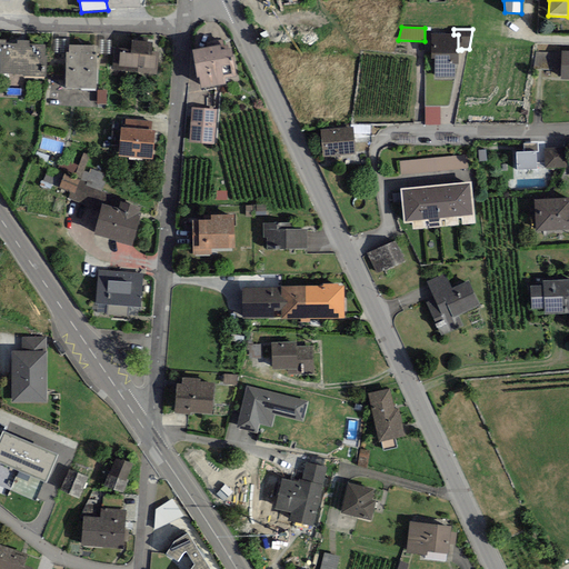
[(453,35),(431,35),(431,58),(435,58),(435,78),(455,78),(455,65),(458,65),(458,50),(458,35),(453,35)]
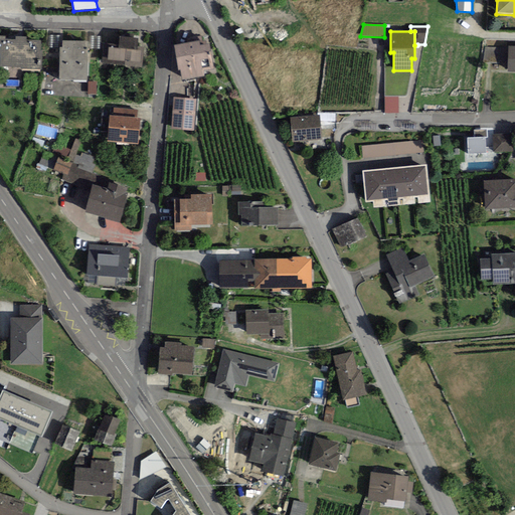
[(5,36),(0,35),(0,65),(20,66),(20,68),(42,69),(42,50),(40,50),(40,40),(26,39),(26,37),(16,36),(15,39),(5,39),(5,36)]
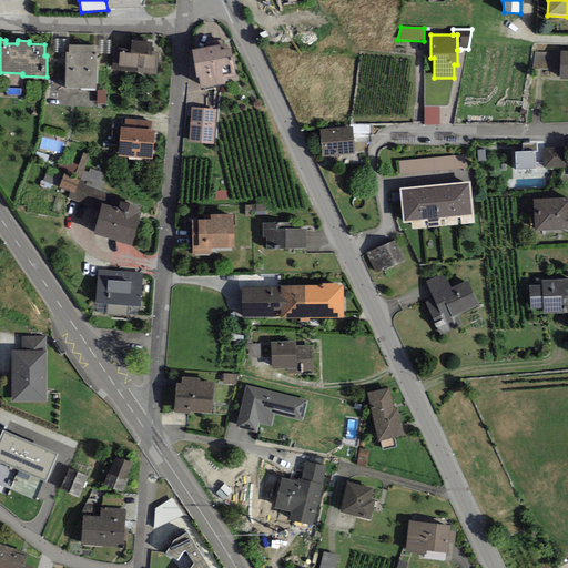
[(67,39),(53,39),(53,52),(66,52),(67,52),(67,39)]
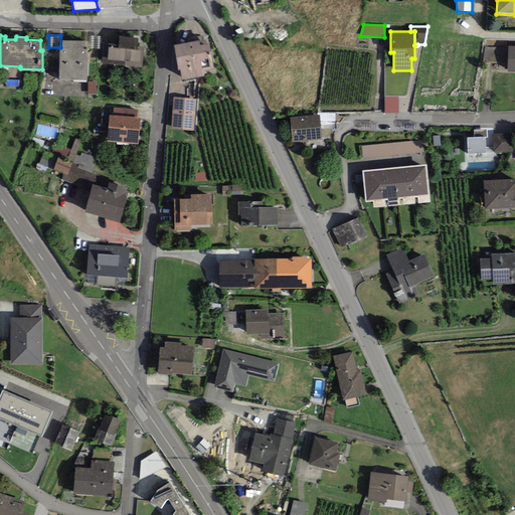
[(101,48),(101,36),(90,36),(89,48),(101,48)]
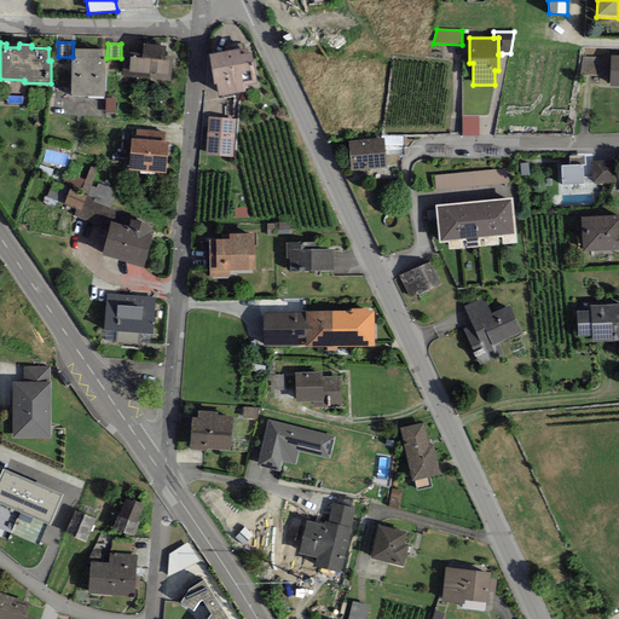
[(149,80),(171,81),(173,57),(166,57),(166,45),(144,44),(143,55),(123,53),(122,75),(150,77),(149,80)]
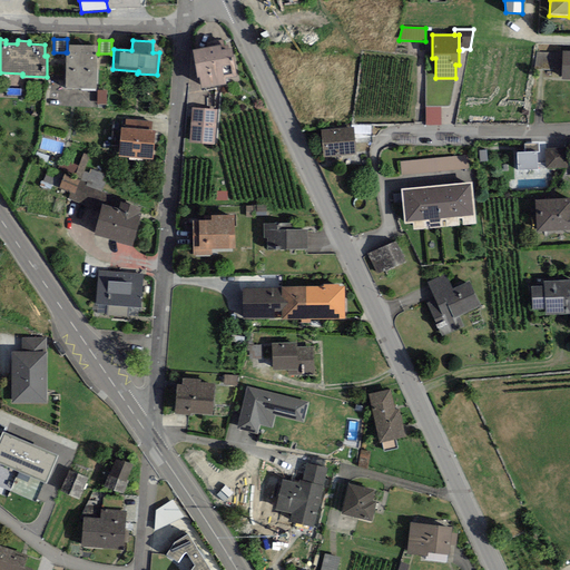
[(220,45),(193,50),(197,78),(199,78),(202,89),(226,85),(225,79),(237,77),(232,49),(222,50),(220,45)]
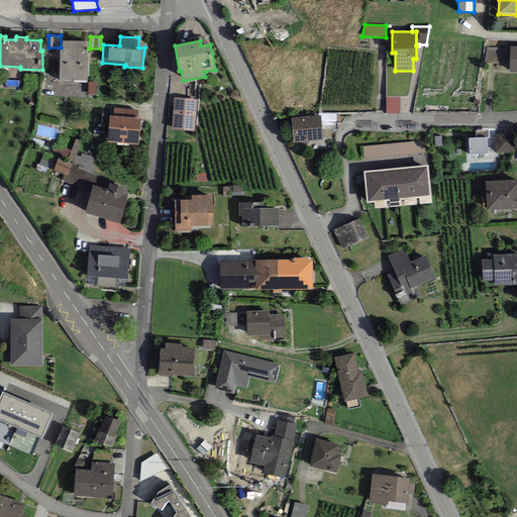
[(59,80),(87,81),(88,47),(86,47),(86,41),(63,41),(63,47),(61,47),(60,47),(59,80)]
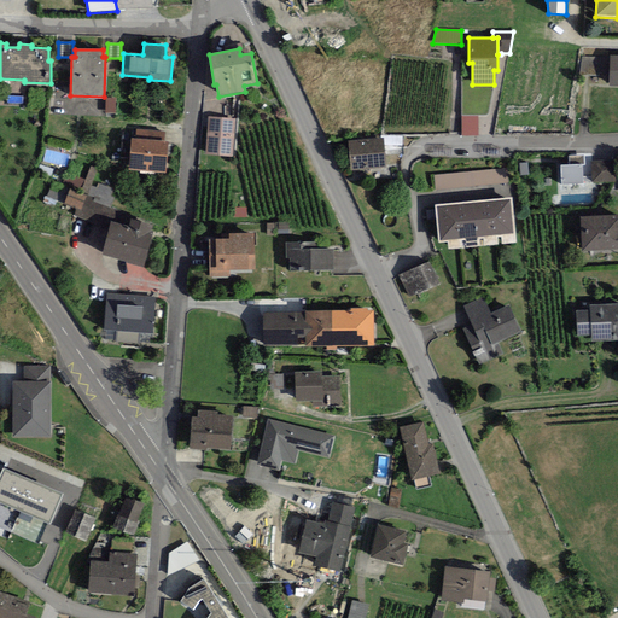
[(600,57),(582,57),(579,74),(599,75),(600,57)]
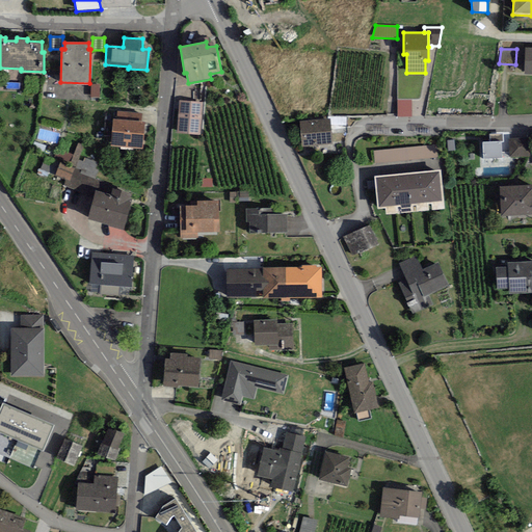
[(100,98),(100,84),(91,84),(90,98),(100,98)]
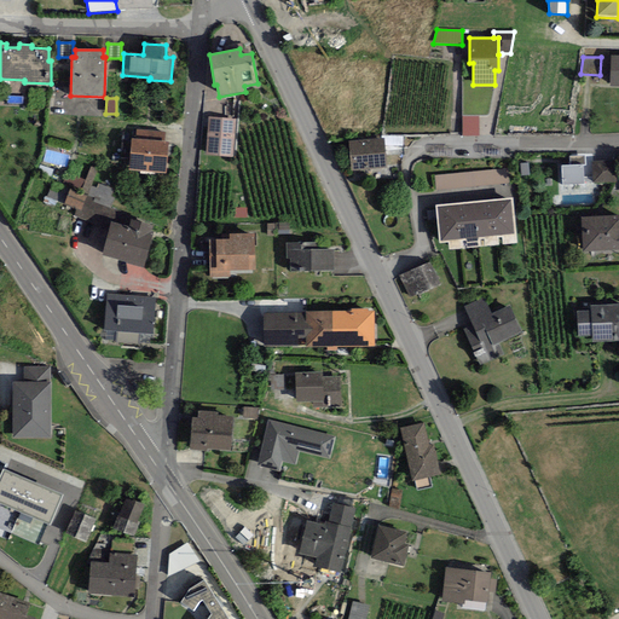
[(233,158),(236,119),(208,116),(206,156),(233,158)]
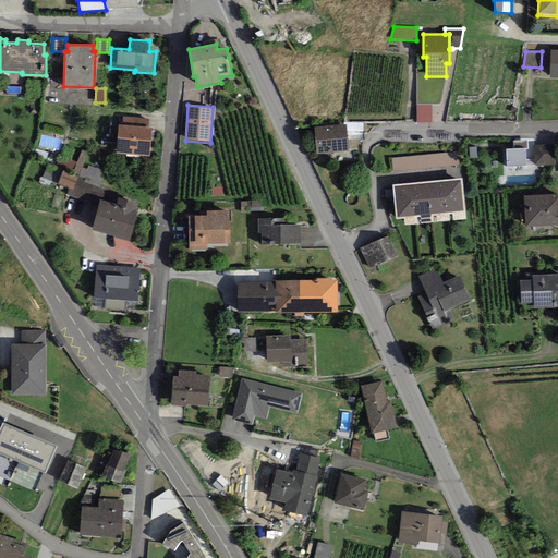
[(122,125),(148,128),(149,119),(123,117),(122,125)]
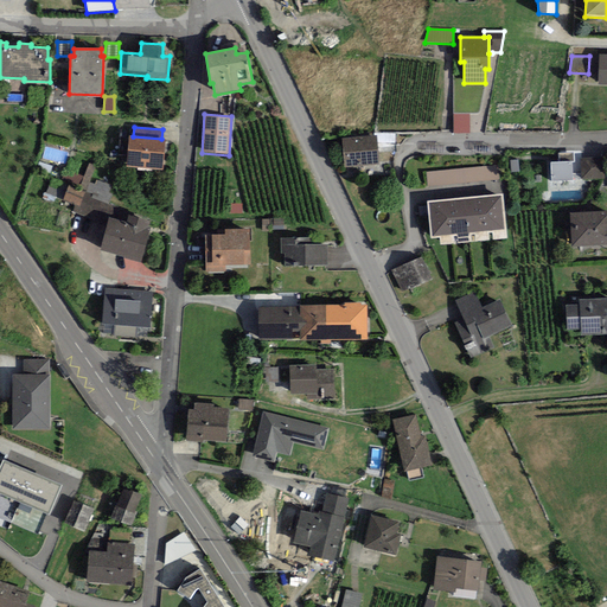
[(376,135),(342,139),(344,168),(379,166),(376,135)]
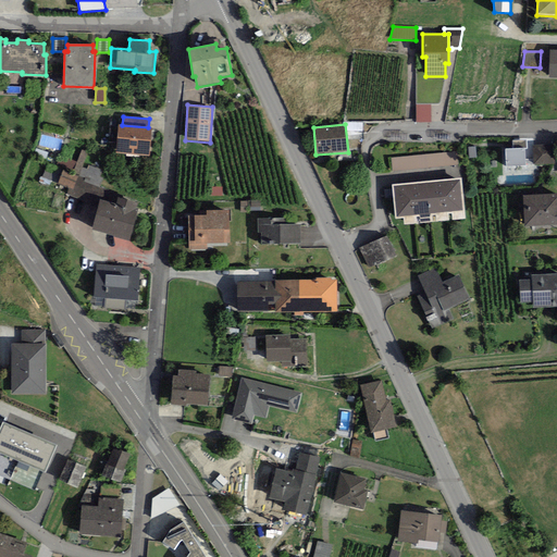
[(115,153),(149,157),(151,127),(148,127),(122,125),(119,125),(115,153)]
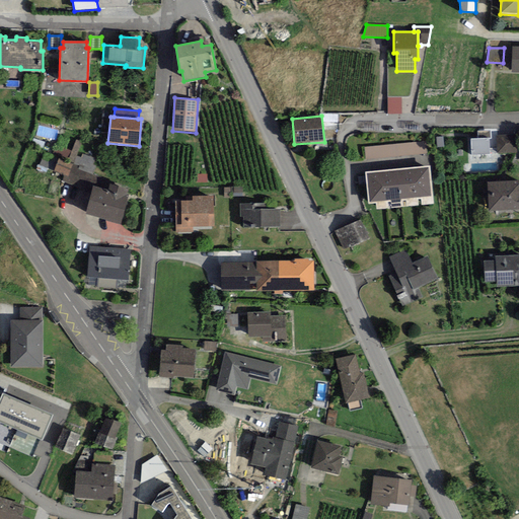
[(477,131),(477,139),(489,138),(491,138),(491,131),(477,131)]
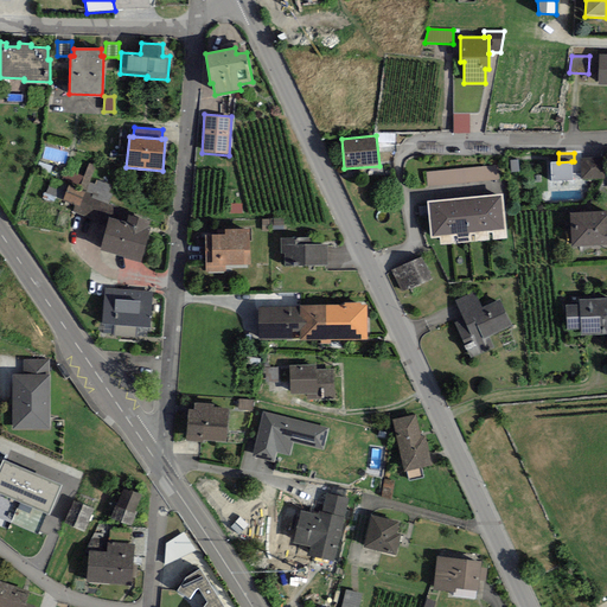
[(581,180),(605,179),(604,158),(580,159),(581,180)]
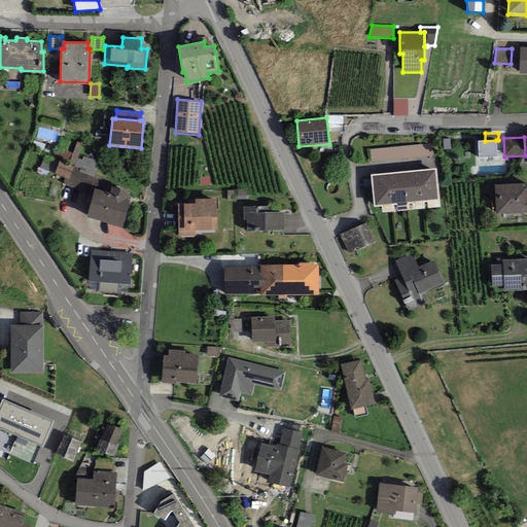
[(485,141),(478,141),(479,157),(497,156),(496,140),(485,141)]
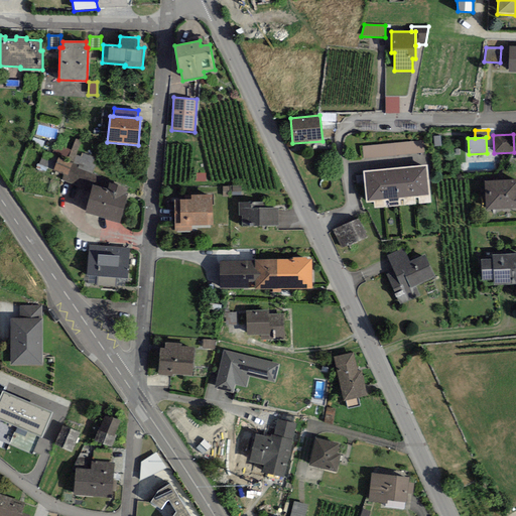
[(68,160),(73,161),(76,154),(81,141),(76,139),(68,160)]
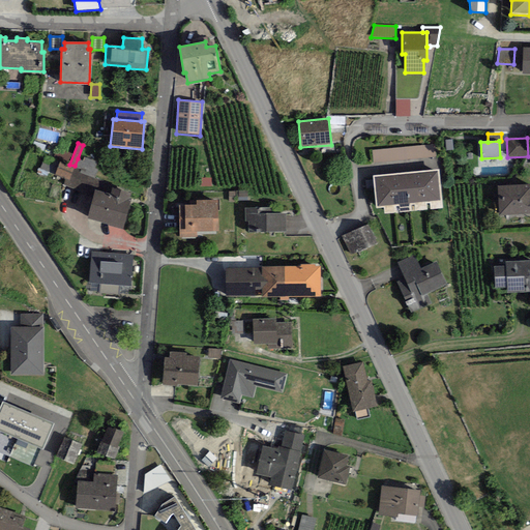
[(373,151),(374,164),(436,157),(434,145),(373,151)]
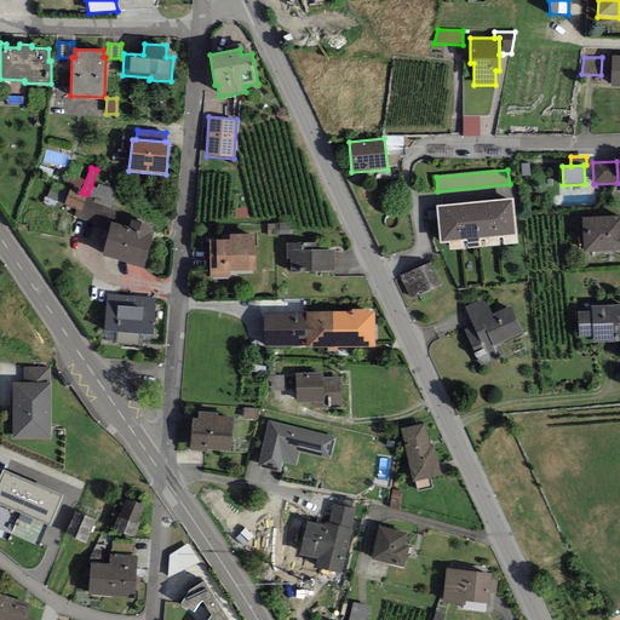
[(84,181),(69,174),(62,184),(76,190),(84,181)]
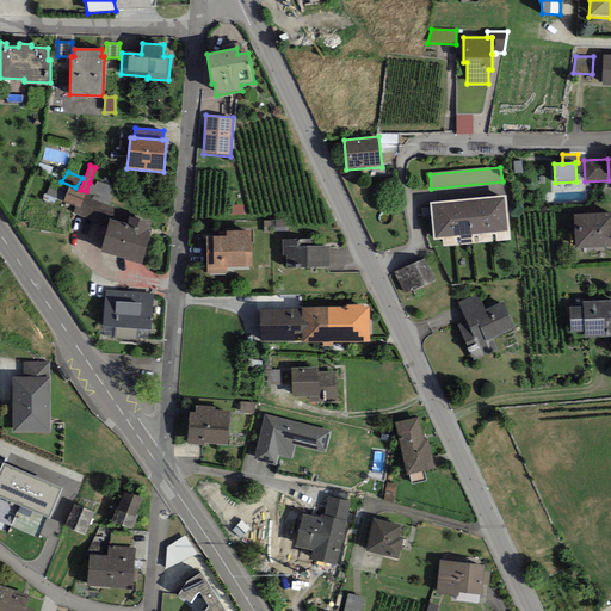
[(63,201),(68,187),(51,180),(47,193),(63,201)]
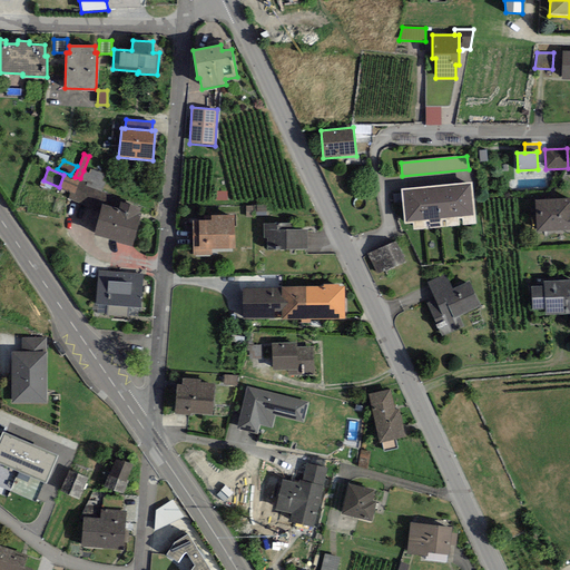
[(108,176),(90,169),(89,173),(84,170),(80,178),(80,180),(87,183),(86,186),(102,193),(108,176)]
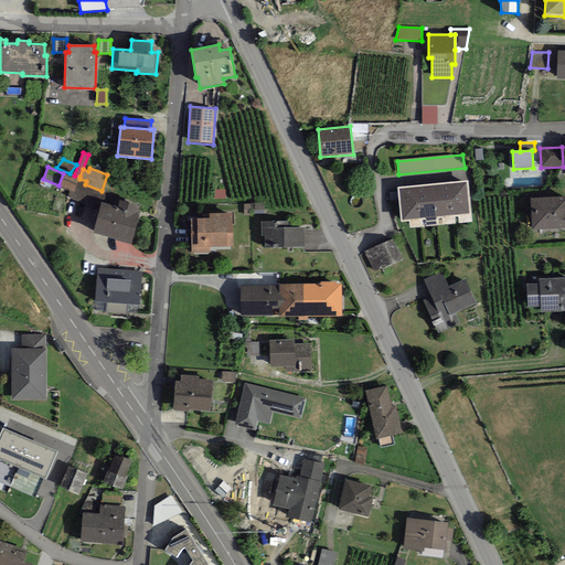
[(74,193),(80,179),(63,173),(59,185),(59,187),(70,191),(74,193)]
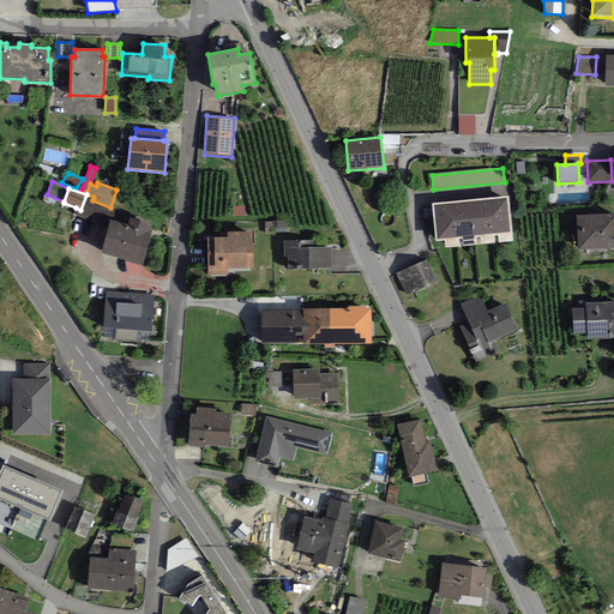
[(94,197),(86,194),(80,210),(76,208),(73,215),(109,227),(110,221),(127,226),(130,217),(131,215),(110,208),(92,200),(94,197)]
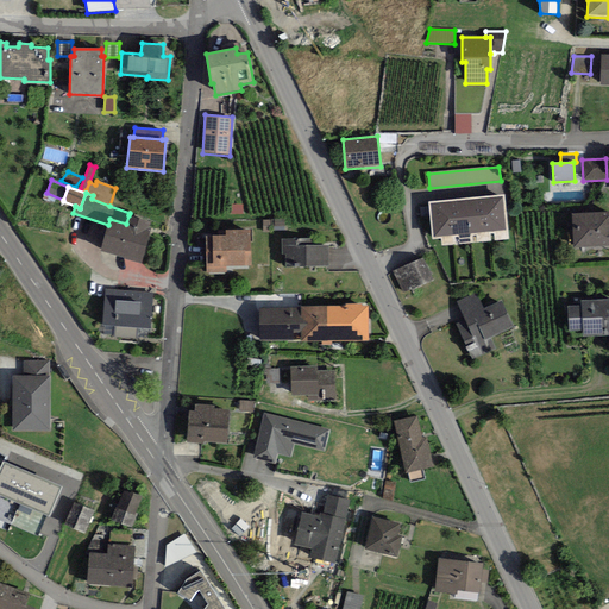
[(485,196),(489,232),(507,230),(503,194),(485,196)]
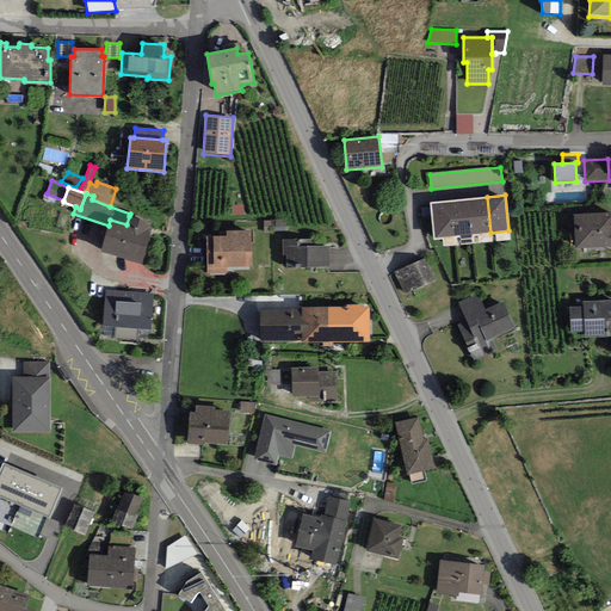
[(491,233),(487,197),(468,198),(471,234),(491,233)]
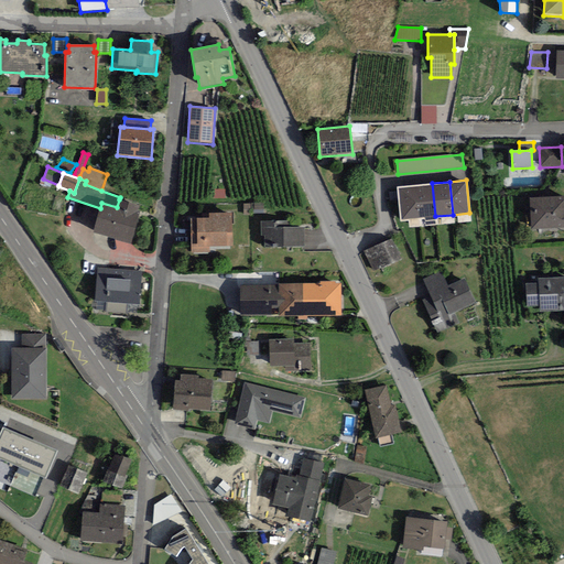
[(435,216),(432,183),(414,185),(418,218),(435,216)]
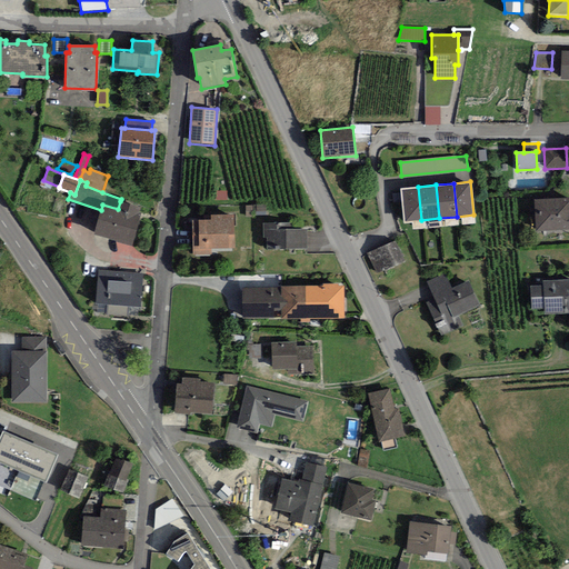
[(421,220),(418,187),(400,188),(403,221),(421,220)]
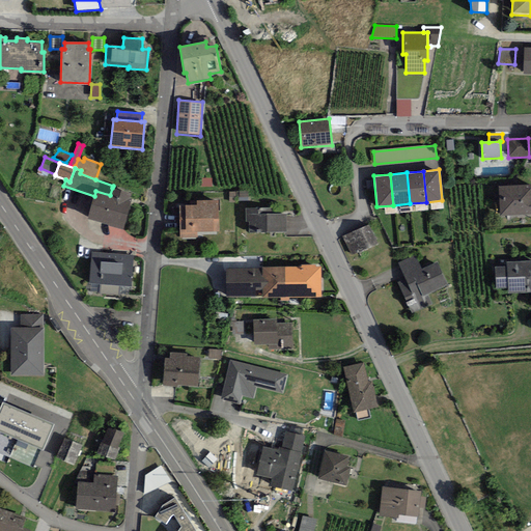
[(212,178),(202,178),(202,188),(213,187),(212,178)]
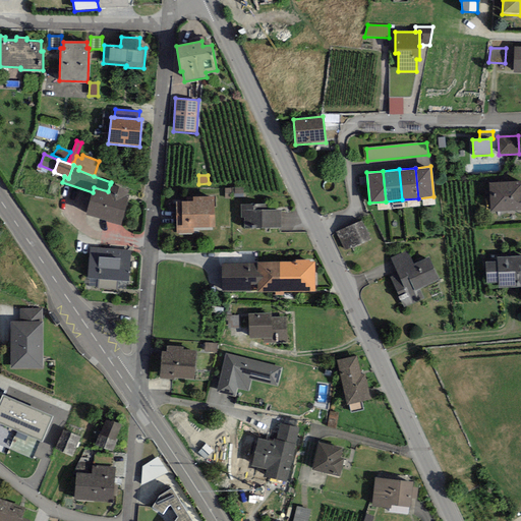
[(520,181),(489,183),(490,213),(520,211),(520,181)]
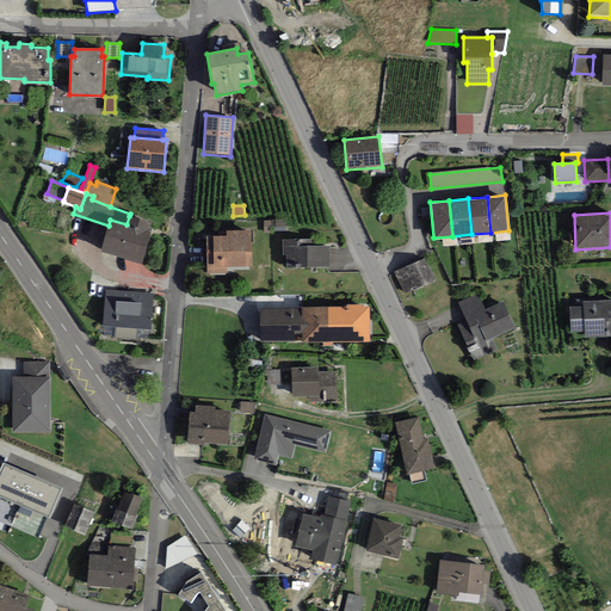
[(109,226),(100,252),(142,265),(152,232),(149,232),(152,223),(129,216),(127,224),(110,220),(109,226)]
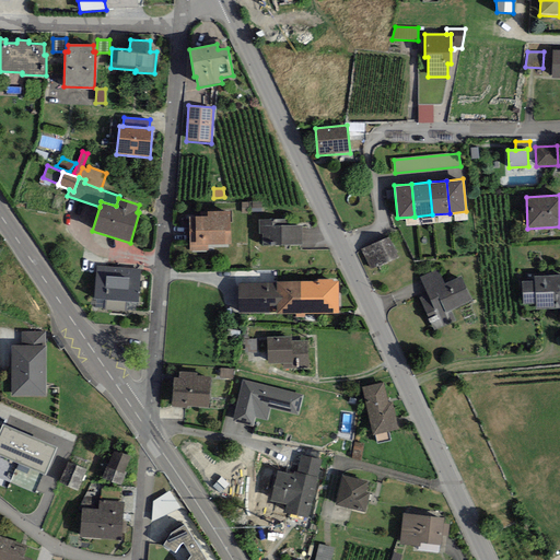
[(263,201),(249,201),(249,213),(263,213),(263,201)]
